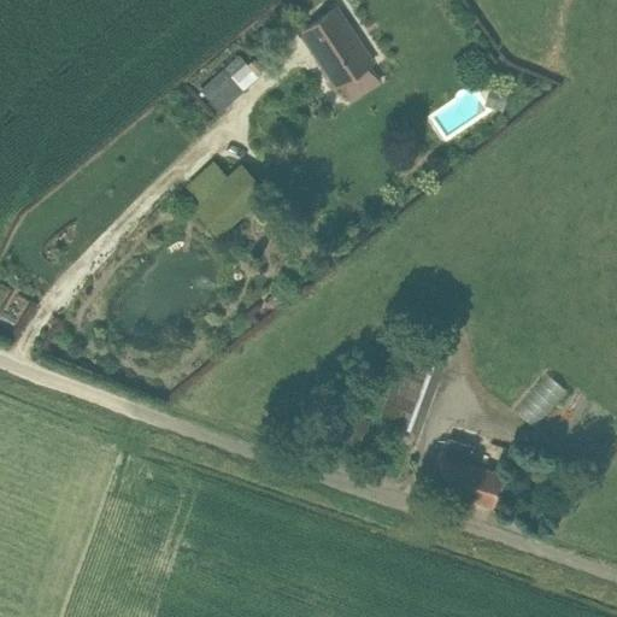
[(335,86),(338,84),(350,101),(382,81),(364,68),(371,63),(336,7),(300,31),(335,86)]
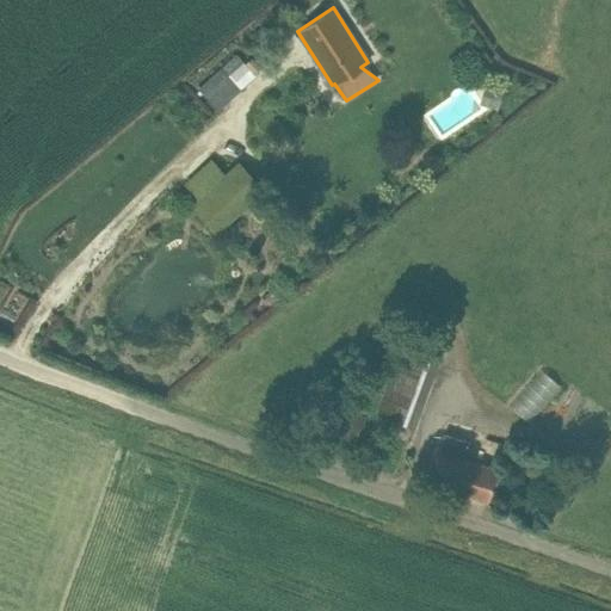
[(245,61),(227,78),(221,71),(209,80),(228,102),(258,75),(245,61)]
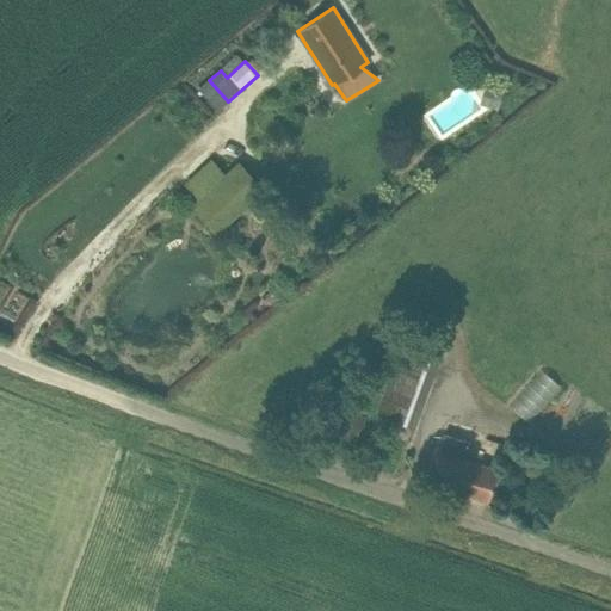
[(497,107),(500,88),(485,85),(480,104),(497,107)]
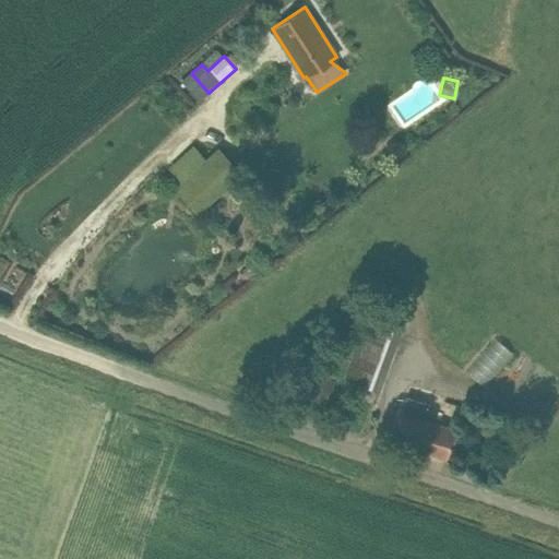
[(217,151),(183,182),(204,204),(238,174),(217,151)]
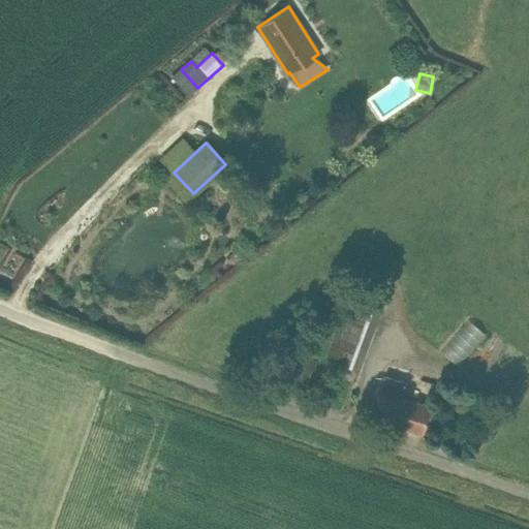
[(458,363),(485,334),(470,319),(442,348),(458,363)]
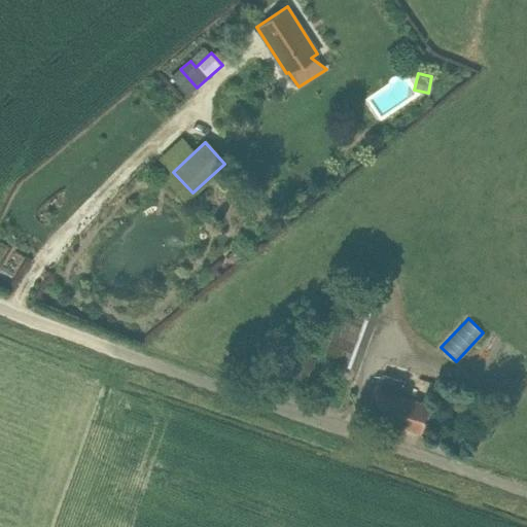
[(305,381),(314,362),(315,358),(300,351),(289,374),(305,381)]
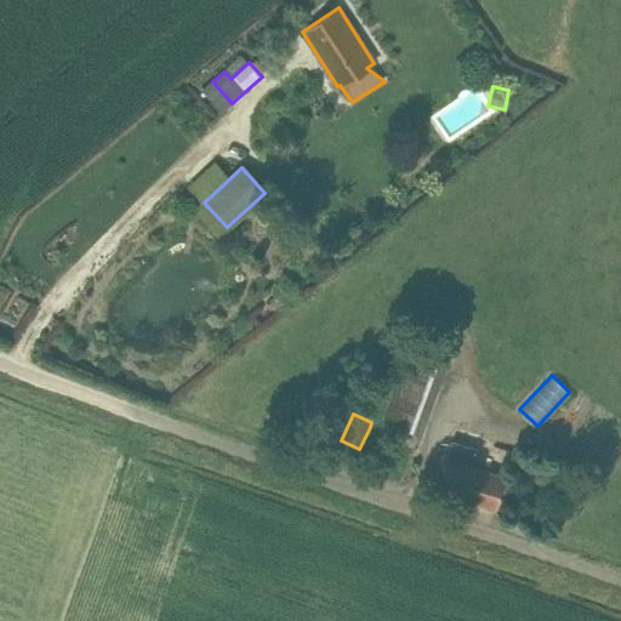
[(495,508),(505,476),(472,466),(477,448),(451,440),(437,491),(495,508)]
